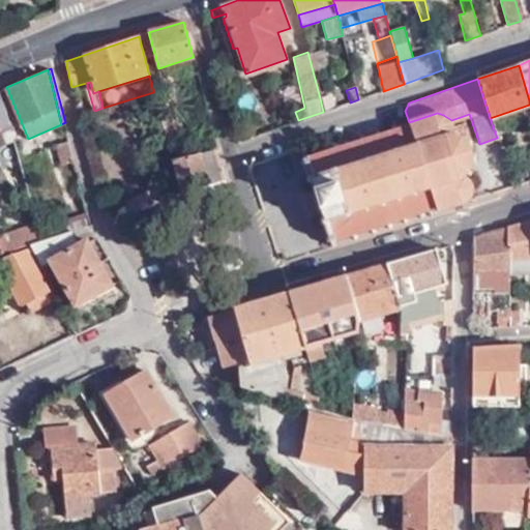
[(320,98),(323,112),(335,108),(331,95),(320,98)]
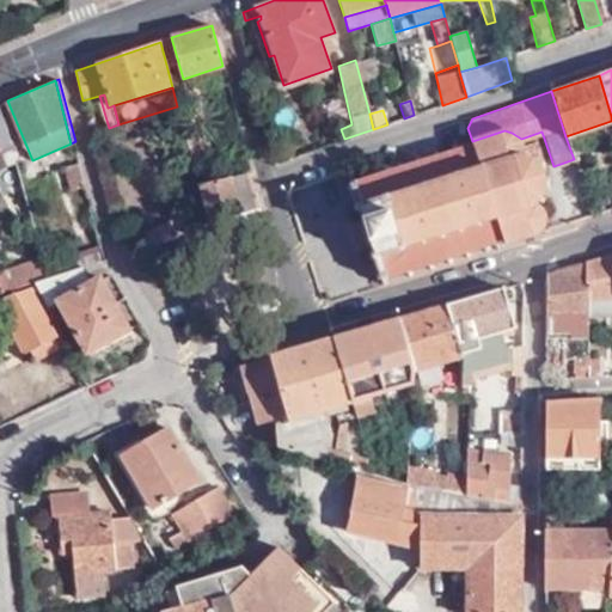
[(0,169),(14,164),(0,115),(0,169)]
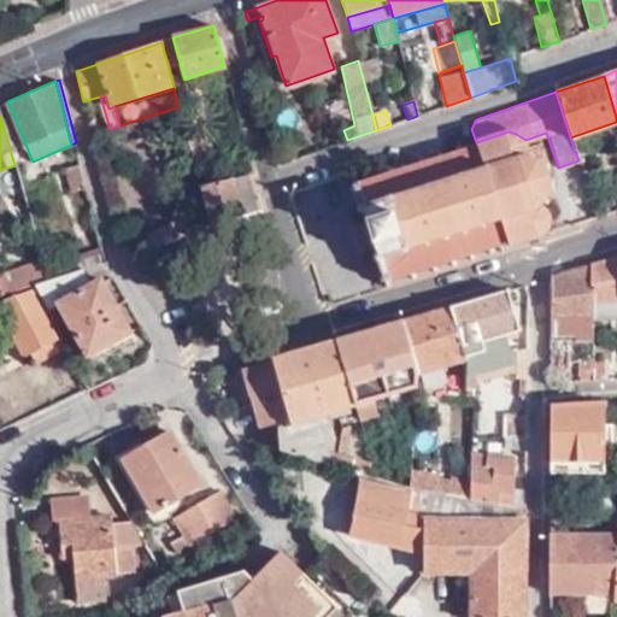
[(616,122),(570,137),(576,154),(616,141),(616,122)]
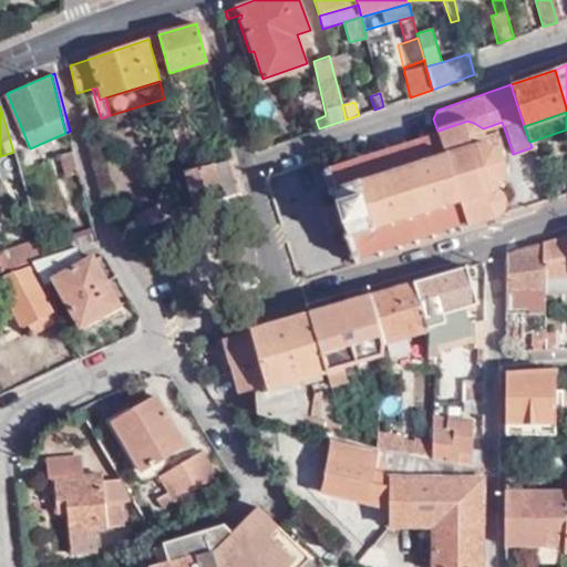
[(194,120),(172,125),(179,155),(203,150),(194,120)]
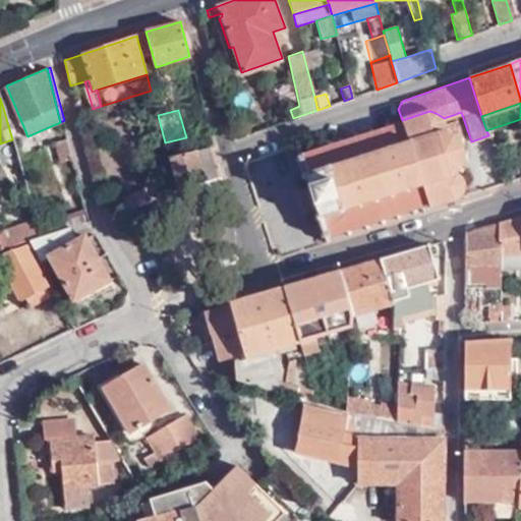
[(429,111),(402,120),(295,158),(321,237),(426,201),(428,208),(462,196),(465,190),(466,183),(461,177),(454,175),(461,163),(463,153),(458,142),(452,136),(444,133),(437,134),(443,128),(444,118),(436,113),(429,111)]
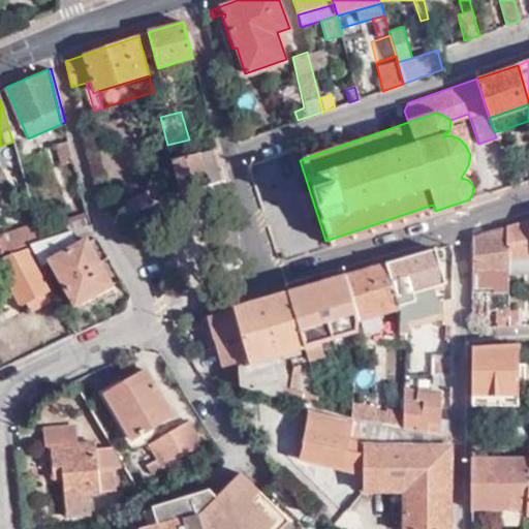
[(66,143),(71,162),(71,163),(75,161),(69,141),(66,142),(66,143)]
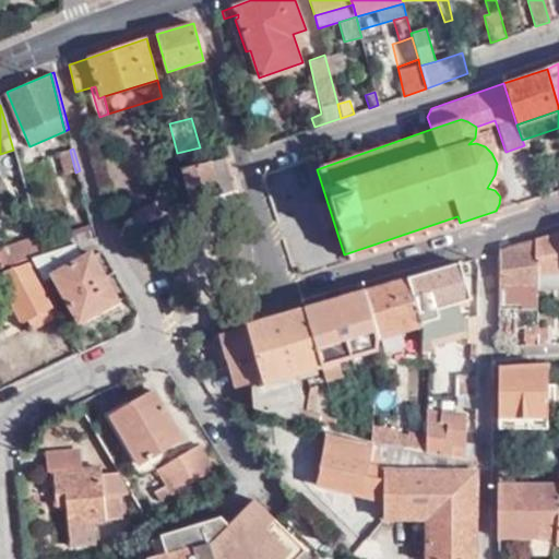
[(57,153),(62,175),(75,173),(75,171),(70,151),(70,150),(57,153)]
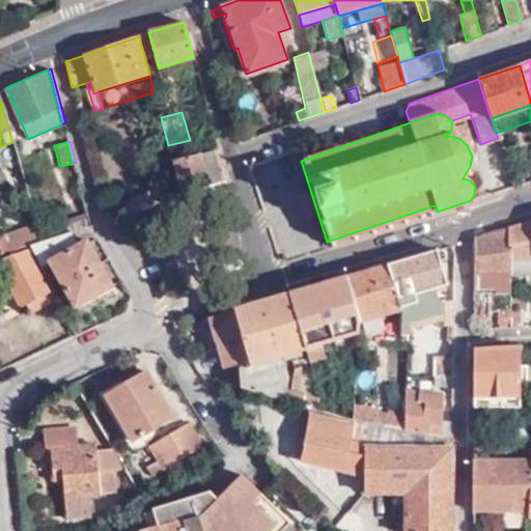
[(172,159),(179,184),(183,197),(225,183),(226,182),(218,148),(172,159)]
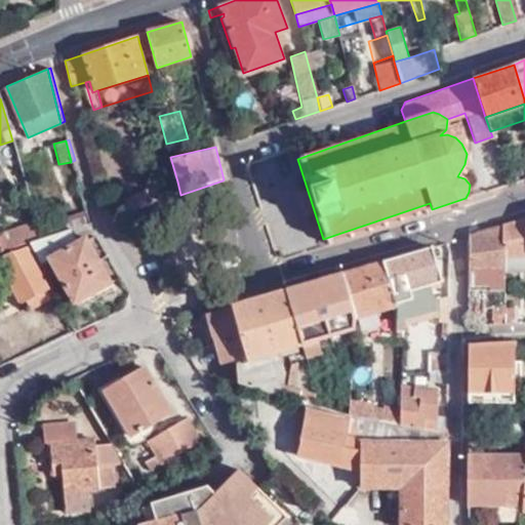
[(117,203),(120,216),(154,204),(180,195),(177,182),(117,203)]
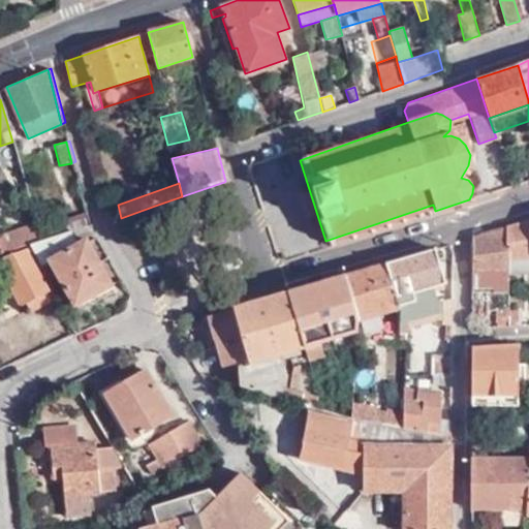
[(0,235),(0,246),(2,251),(27,241),(39,236),(35,223),(31,207),(23,209),(29,227),(0,235)]
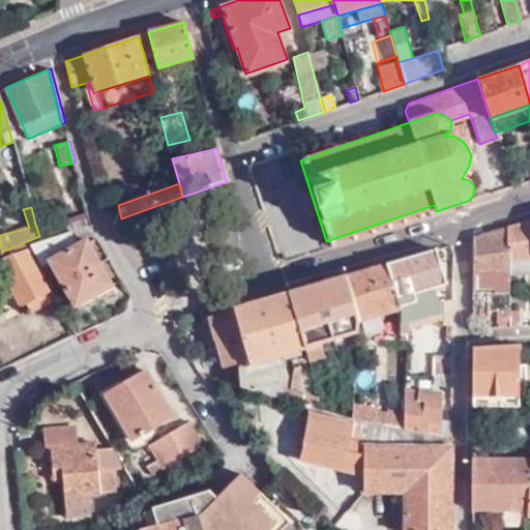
[(35,224),(39,236),(68,230),(89,226),(85,212),(35,224)]
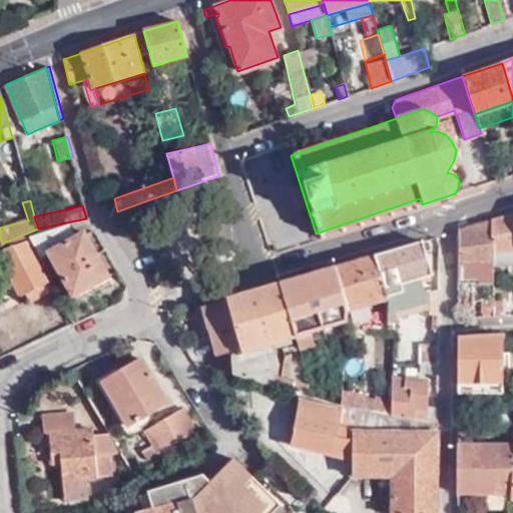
[(512,212),(490,219),(491,251),(512,249),(512,212)]
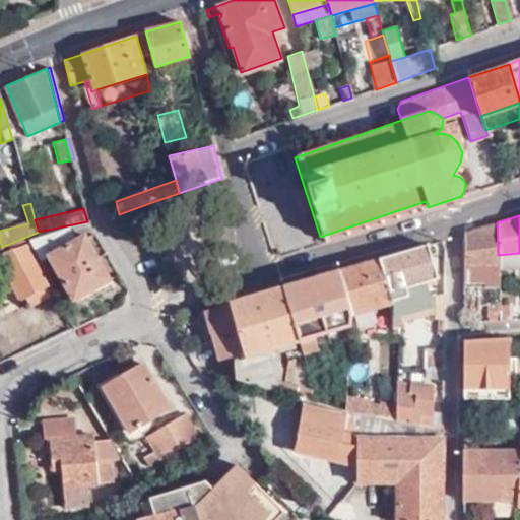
[(498,255),(497,222),(463,233),(463,281),(488,281),(488,283),(498,283),(498,267),(498,255)]
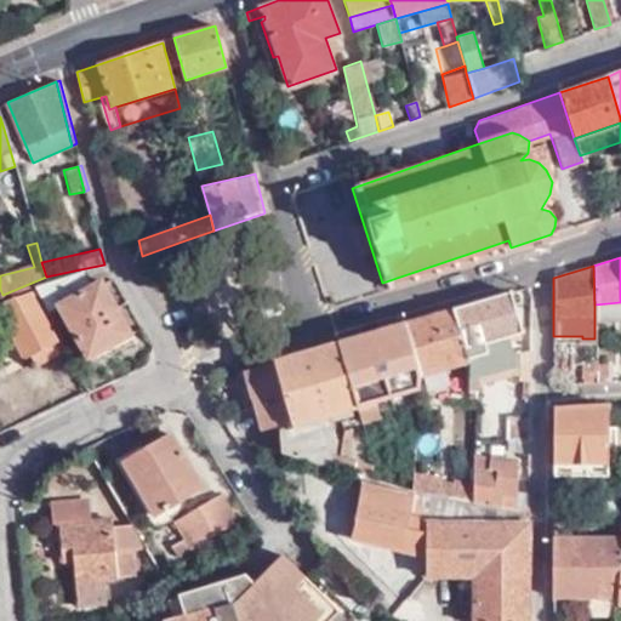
[(32,283),(34,288),(45,311),(58,305),(85,357),(129,335),(100,281),(87,286),(80,269),(46,277),(32,283)]
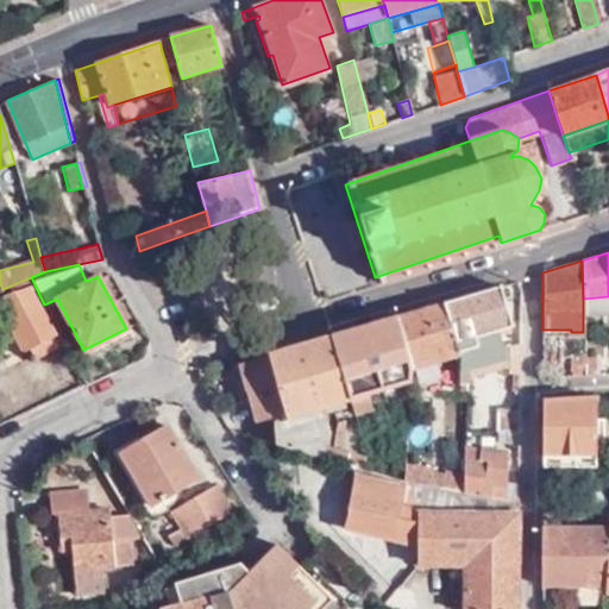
[(31,277),(2,289),(33,282),(31,277)]
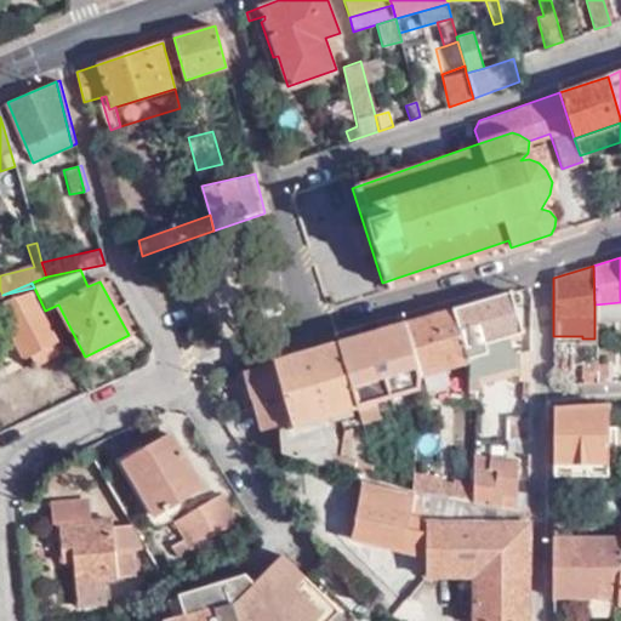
[(513,291),(454,308),(469,362),(469,391),(477,391),(477,375),(518,365),(522,379),(531,377),(531,351),(519,354),(514,335),(525,331),(513,291)]
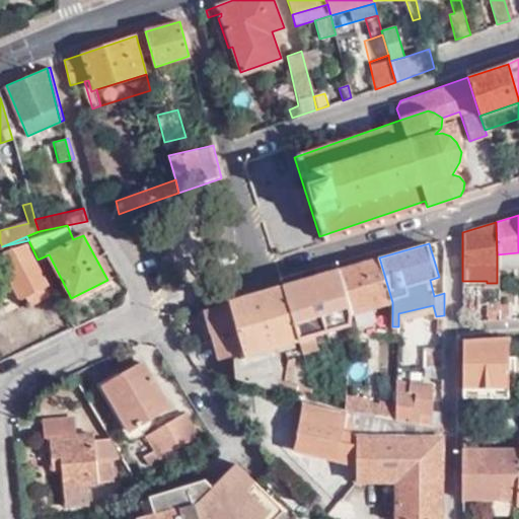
[(26,245),(0,254),(0,260),(19,300),(25,298),(29,305),(41,300),(36,292),(48,287),(26,245)]
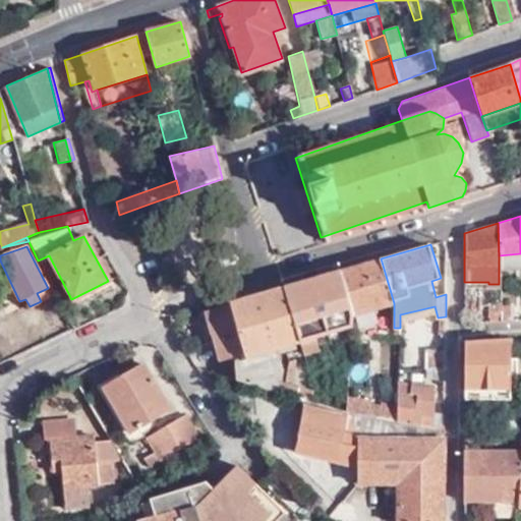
[(520,253),(499,255),(499,268),(520,267),(520,253)]
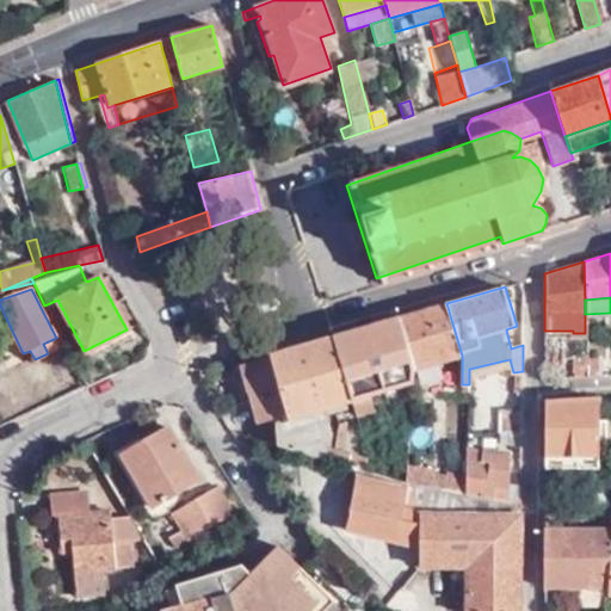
[(446,303),(397,318),(413,369),(462,356),(446,303)]
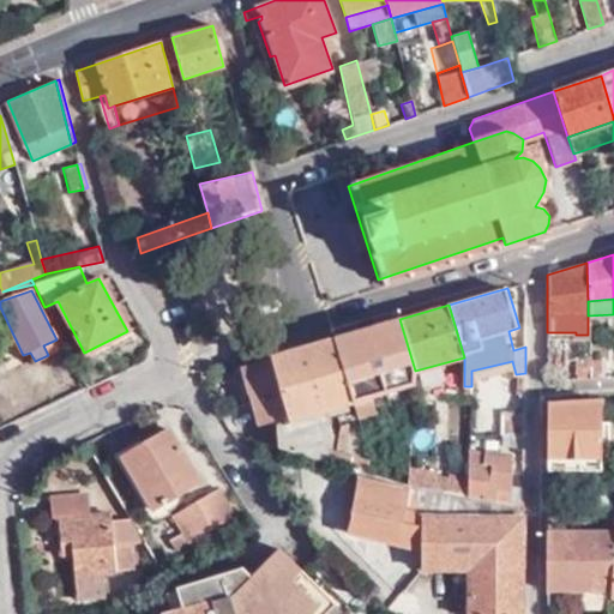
[(0,344),(8,362),(23,355),(0,307),(0,344)]
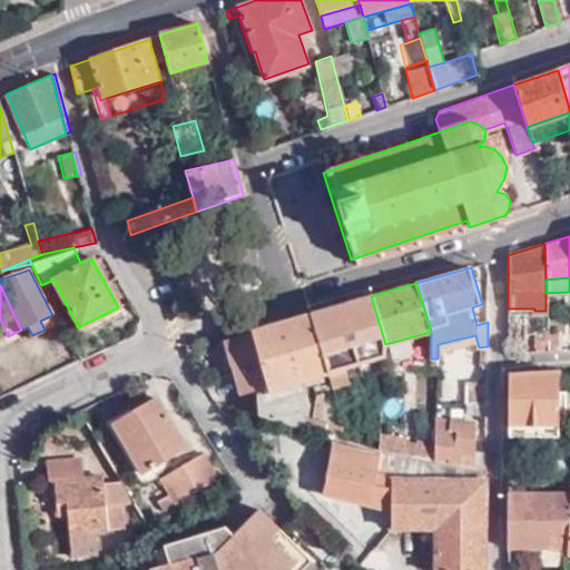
[(371,296),(311,315),(328,373),(336,397),(353,392),(346,369),(384,356),(385,344),(371,296)]
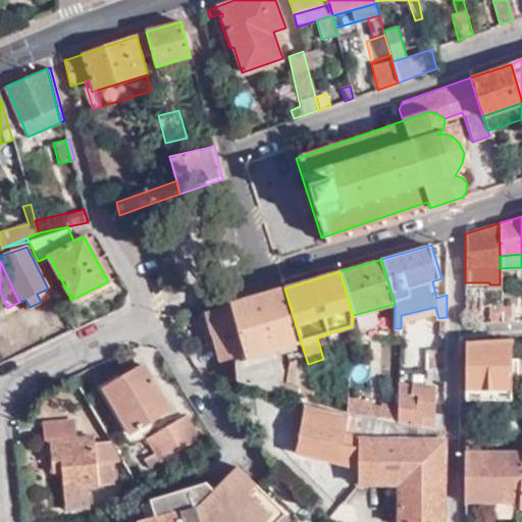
[(71,333),(48,289),(37,294),(41,302),(30,307),(48,344),(71,333)]
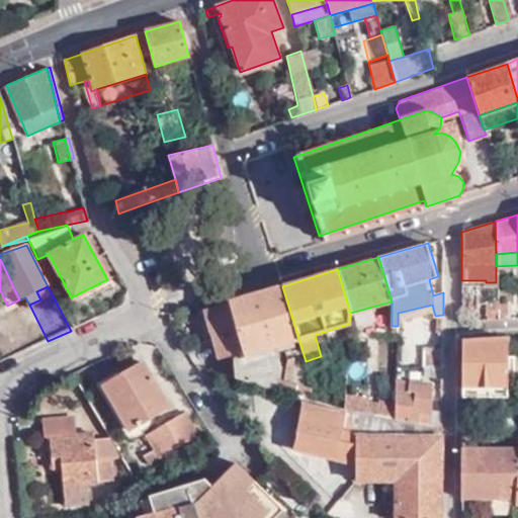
[(233,353),(233,377),(308,402),(307,387),(280,383),(270,351),(266,353),(263,349),(298,339),(282,286),(231,301),(244,349),(233,353)]
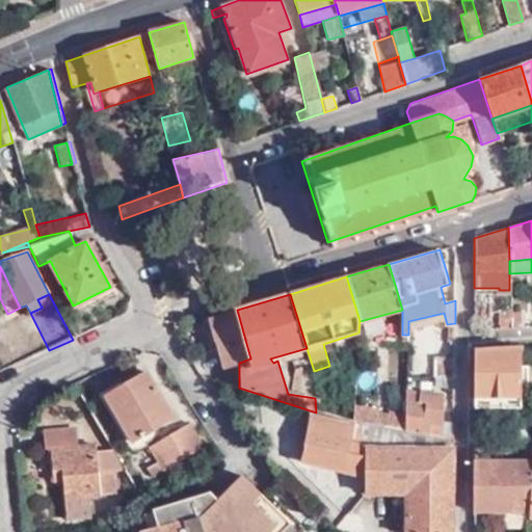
[(489,294),(474,294),(474,308),(490,321),(489,294)]
